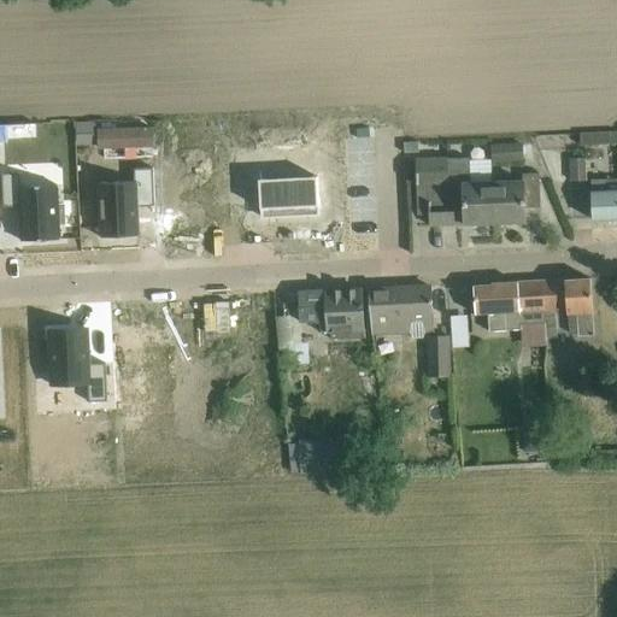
[(92,124),(77,125),(77,145),(92,144),(92,124)]
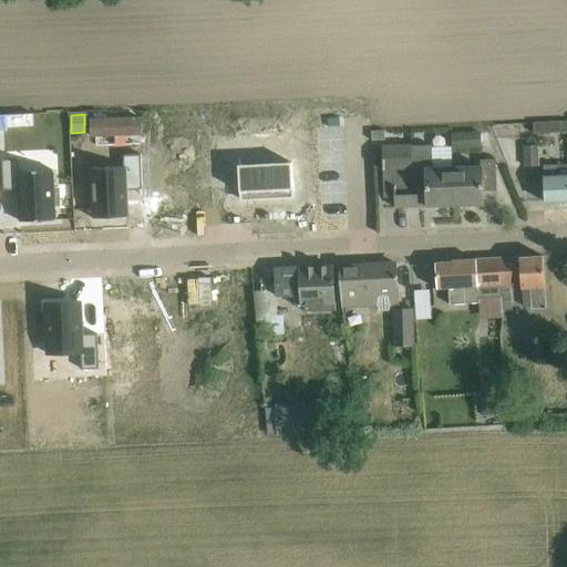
[(566,133),(566,121),(534,123),(535,135),(566,133)]
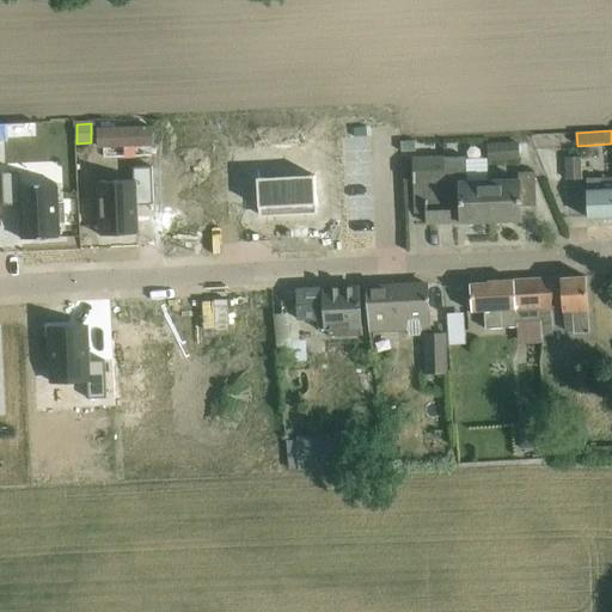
[(414,141),(401,141),(402,152),(415,152),(414,141)]
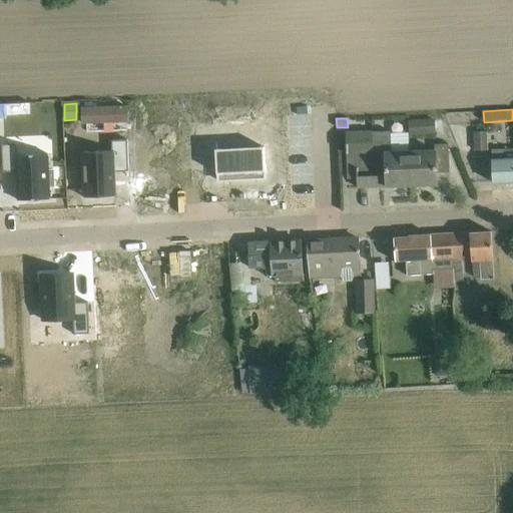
[(435,120),(408,121),(409,135),(436,134),(436,132),(436,128),(435,121),(435,120)]
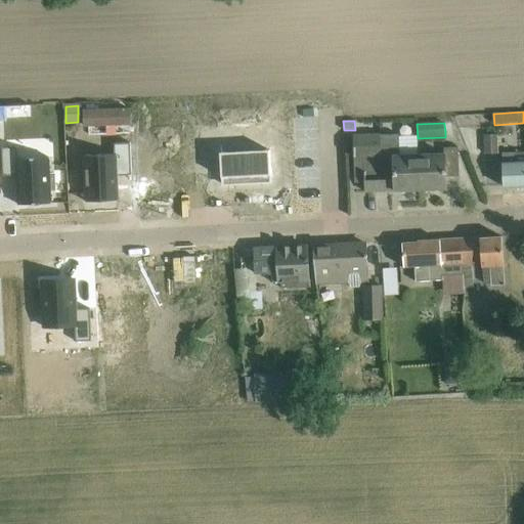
[(457,131),(464,153),(473,149),(467,128),(457,131)]
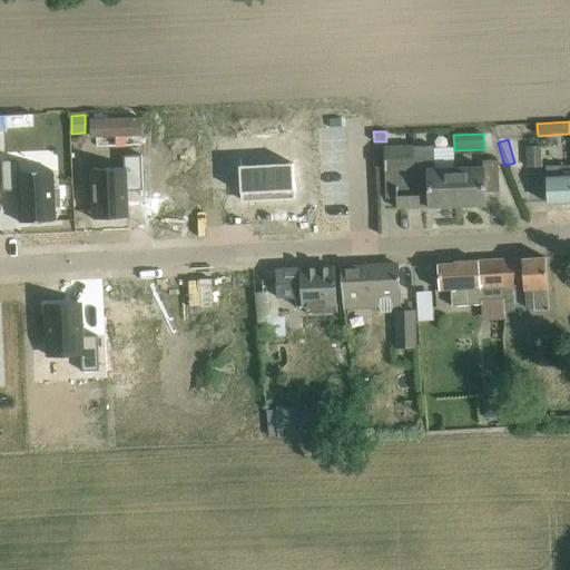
[(433,147),(384,148),(385,193),(396,193),(396,199),(396,209),(429,208),(458,207),(455,168),(454,168),(434,169),(433,147)]
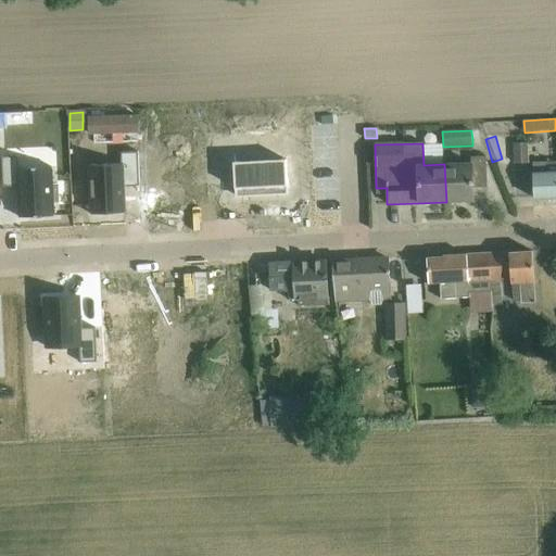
[(529,143),(514,143),(514,164),(530,163),(529,143)]
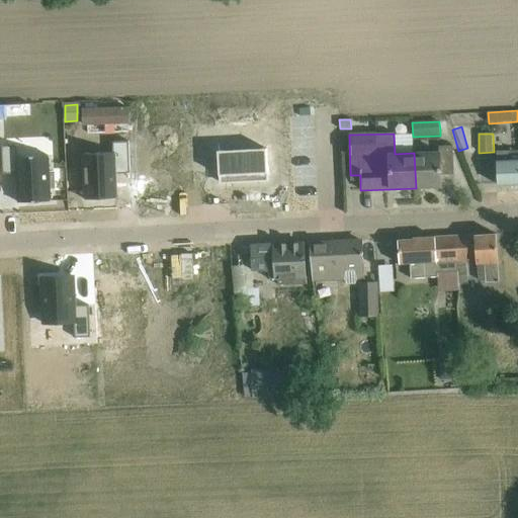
[(112,152),(82,153),(85,198),(116,197),(115,173),(130,172),(128,140),(112,141),(112,152)]
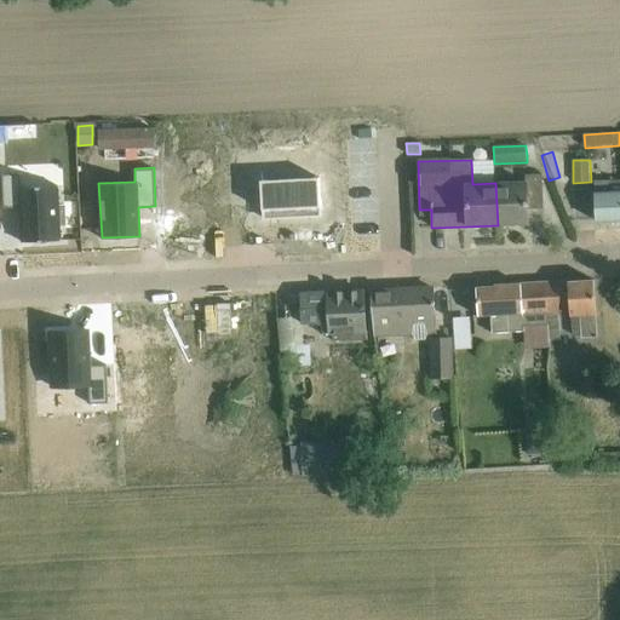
[(21,173),(1,174),(4,207),(21,207),(22,242),(61,240),(59,224),(64,224),(63,206),(58,206),(57,185),(21,188),(21,173)]
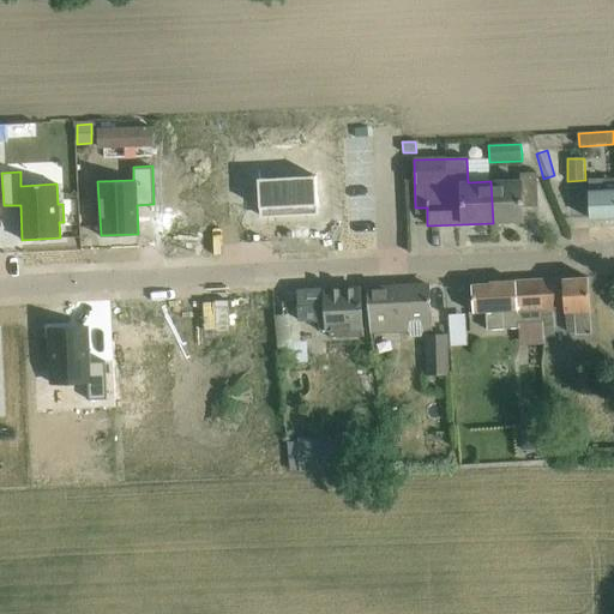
[(519,180),(491,181),(493,223),(523,222),(522,208),(537,206),(536,173),(519,174),(519,180)]
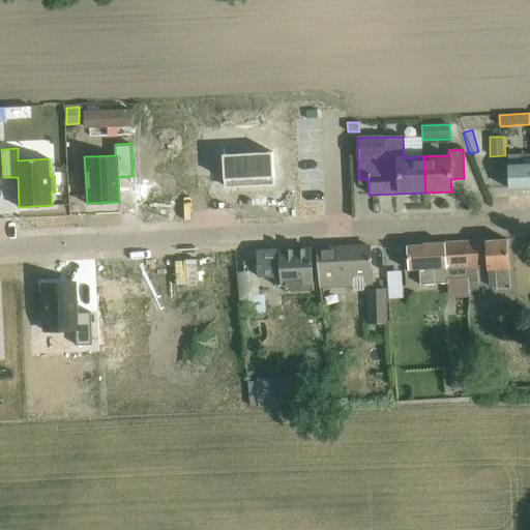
[(246,153),(223,155),(224,167),(225,188),(249,186),(274,185),(272,152),(246,153)]
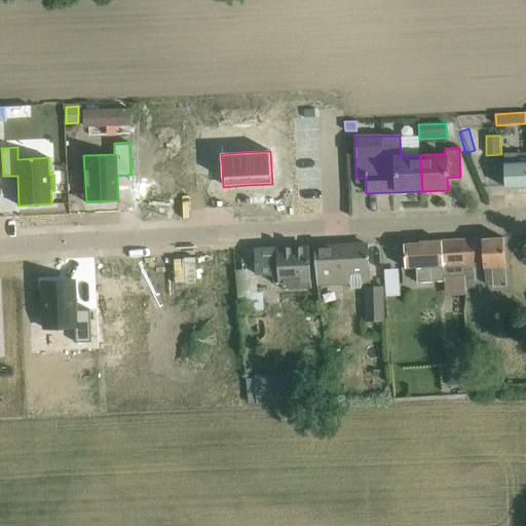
[(525,152),(516,153),(504,154),(504,163),(504,164),(505,188),(525,186),(525,152)]
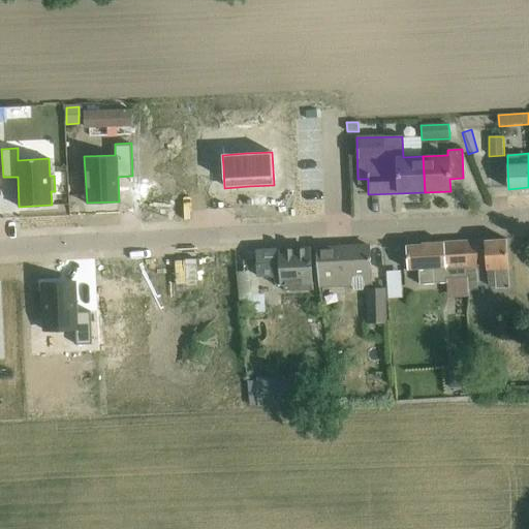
[(479,240),(465,241),(467,277),(468,300),(478,299),(476,267),(487,266),(487,271),(488,286),(496,286),(496,289),(509,288),(508,268),(509,268),(507,239),(479,240)]
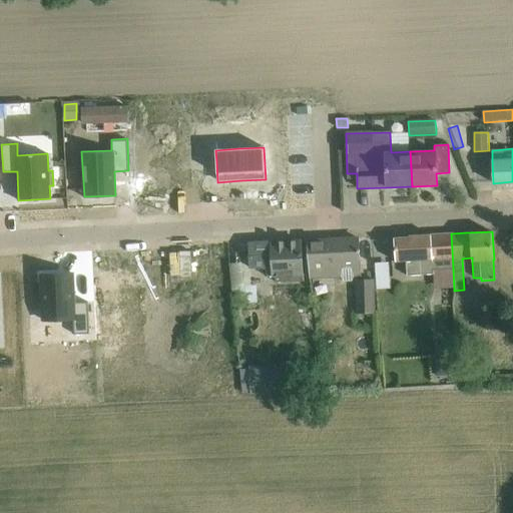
[(453,269),(451,233),(411,235),(411,236),(395,237),(396,261),(407,261),(407,276),(434,274),(434,270),(453,269)]
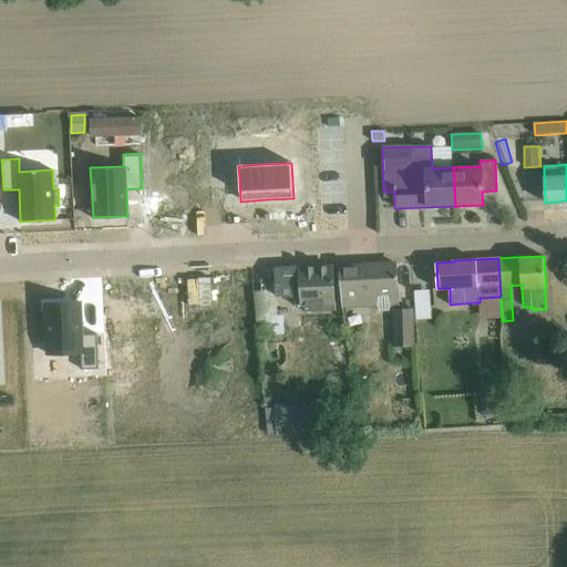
[(394,265),(339,267),(340,307),(375,305),(378,310),(388,309),(390,305),(398,305),(397,265),(394,265)]
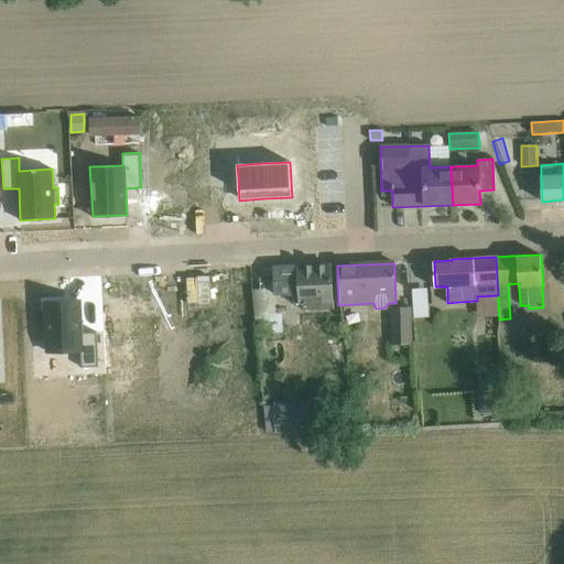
[(273,268),(274,285),(274,294),(275,295),(293,294),(293,304),(303,304),(303,311),(315,311),(332,310),(331,266),(300,267),(297,267),(292,267),(286,268),(283,268),(273,268)]
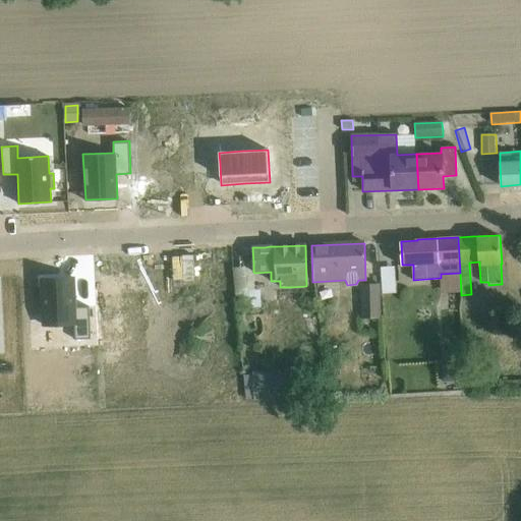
[(246,267),(233,268),(236,308),(249,307),(248,298),(248,290),(246,267)]
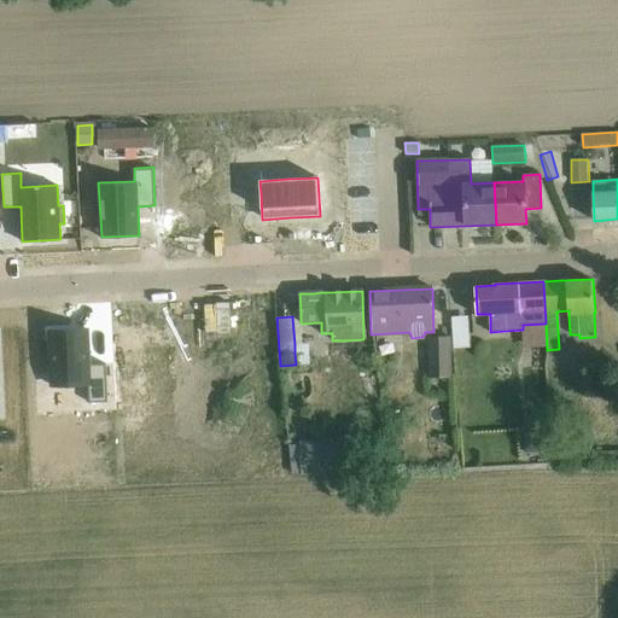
[(88,330),(50,332),(52,386),(88,384),(89,403),(108,402),(106,365),(89,365),(89,363),(89,353),(88,353),(88,330)]
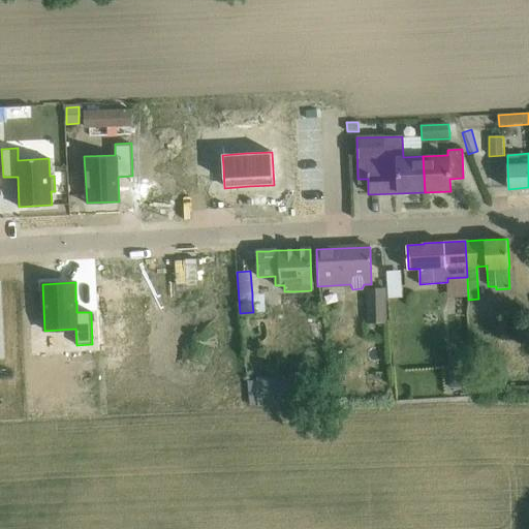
[(383,290),(366,291),(368,325),(385,325),(383,290)]
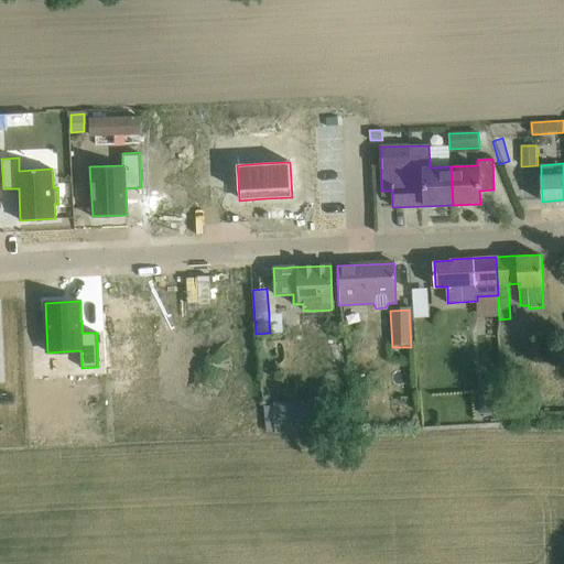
[(277,313),(269,314),(269,323),(270,333),(278,332),(277,313)]
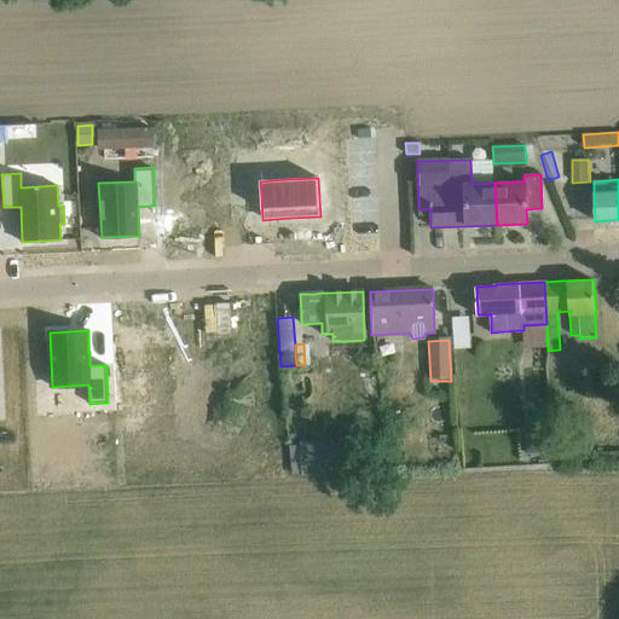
[(527,455),(548,452),(545,435),(526,438),(527,455)]
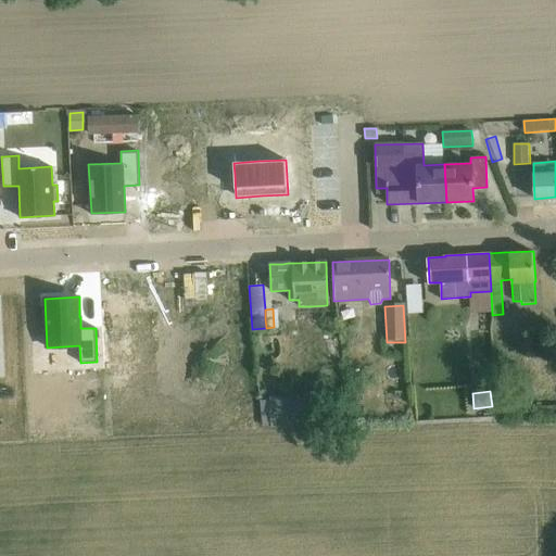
[(314,395),(272,397),(273,428),(315,426),(314,395)]
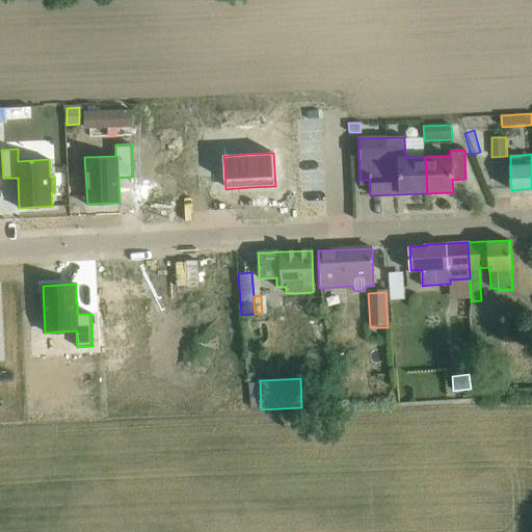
[(531,389),(509,390),(510,400),(531,398),(531,389)]
